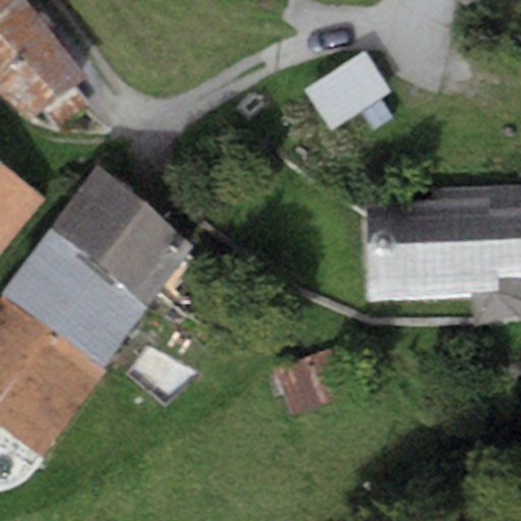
[(29,1),(26,0),(0,0),(0,29),(23,6),(29,1)]
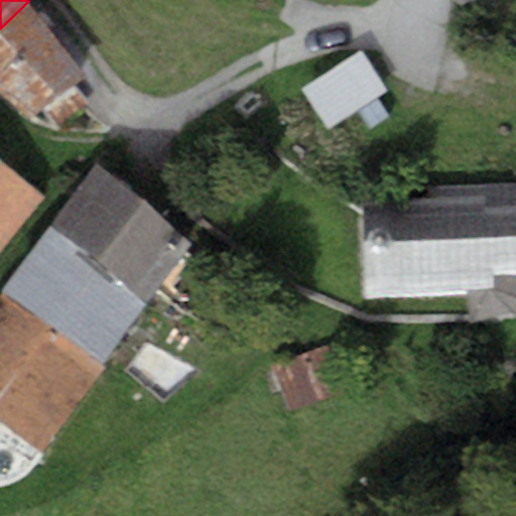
[(86,70),(23,6),(0,28),(0,88),(32,121),(86,70)]
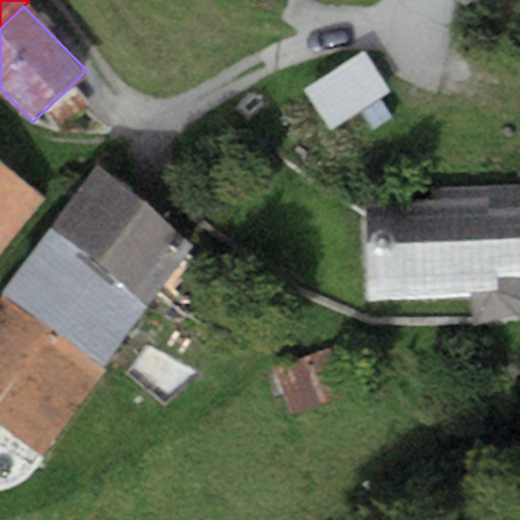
[(390,90),(365,52),(305,89),(329,129),(390,90)]
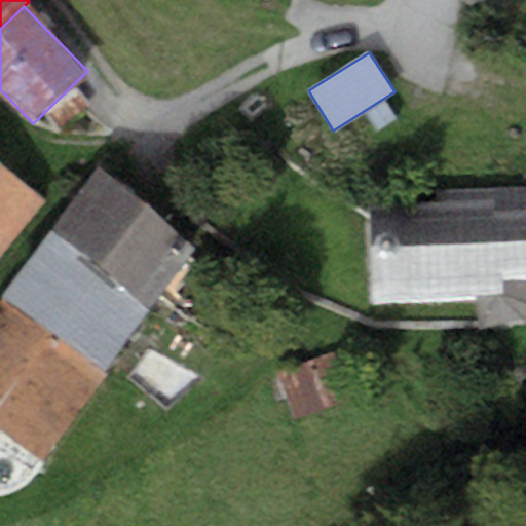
[(198,241),(91,168),(48,230),(155,303),(198,241)]
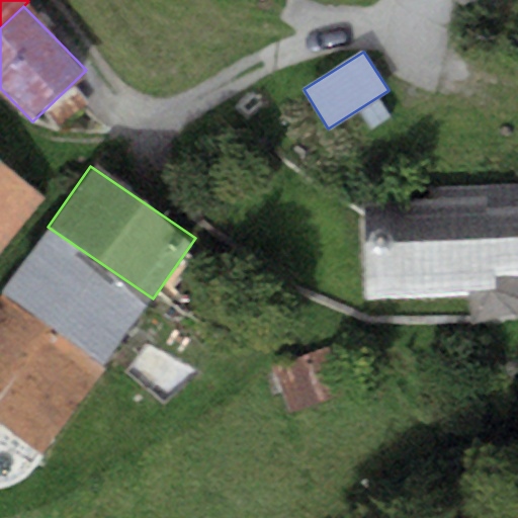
[(0,250),(40,199),(0,167),(0,250)]
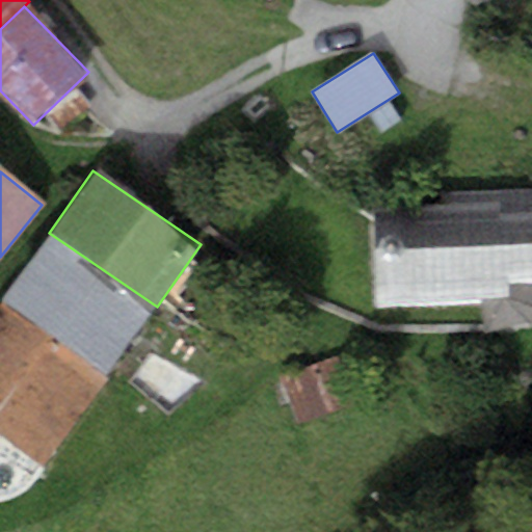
[(441,203),(371,206),(375,304),(483,299),(484,330),(530,328),(531,326),(531,188),(441,193),(441,203)]
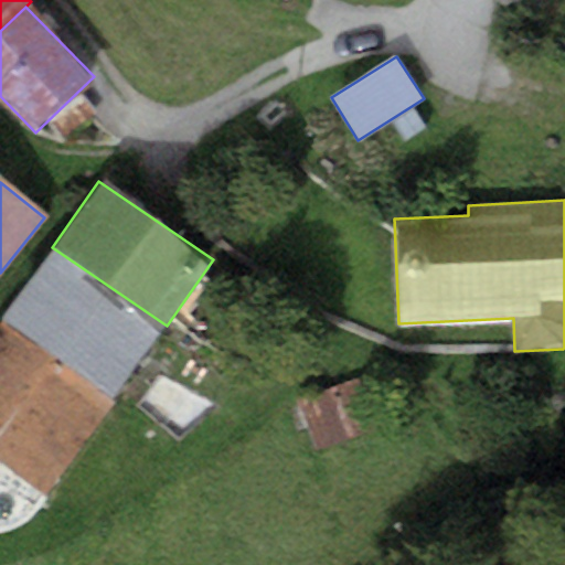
[(167,326),(52,247),(2,319),(112,394),(117,397),(167,326)]
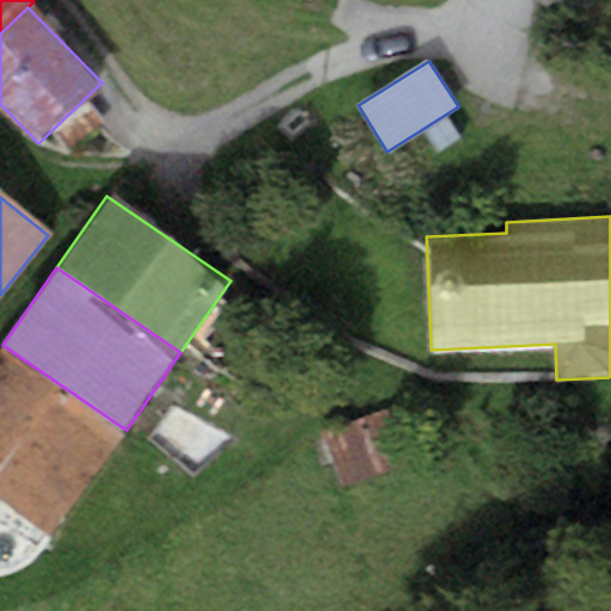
[(121,426),(2,345),(0,347),(0,487),(53,524),(121,426)]
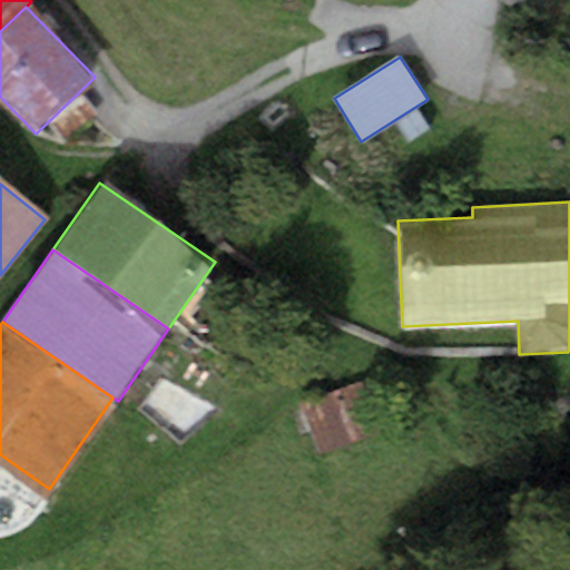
[(365,377),(300,403),(322,462),(387,436),(365,377)]
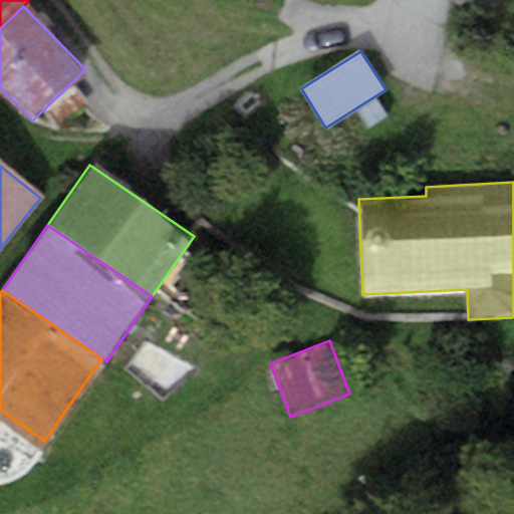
All buildings are outlined.
